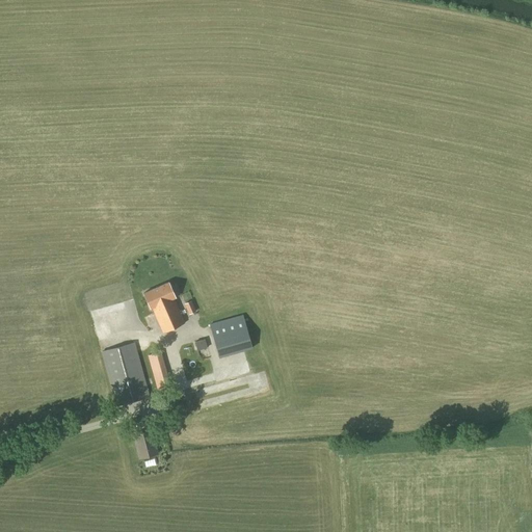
[(178,250),(181,260),(205,251),(201,242),(178,250)]
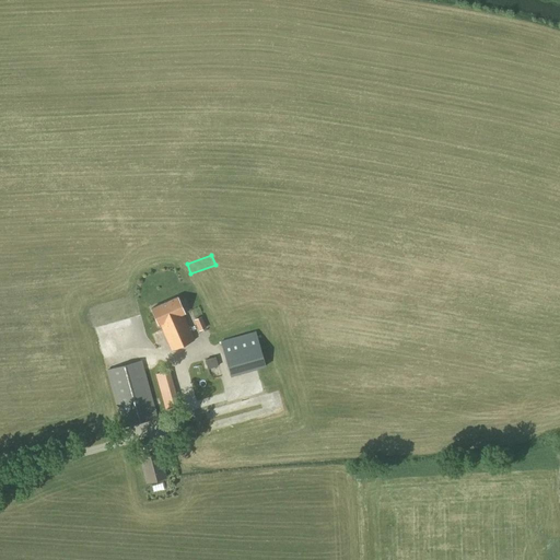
[(194,340),(183,315),(185,314),(177,298),(151,308),(158,326),(160,325),(172,350),(194,340)]
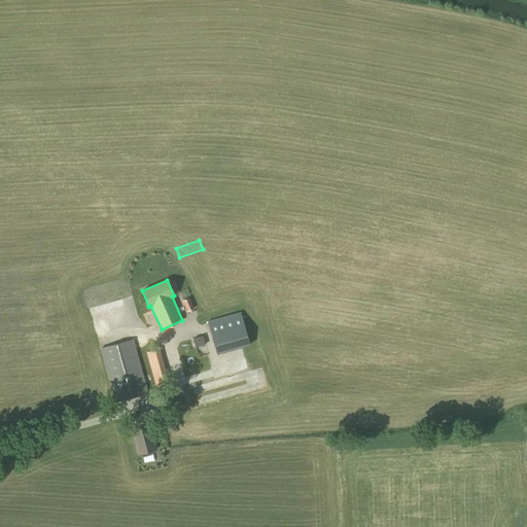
[(189,299),(182,302),(187,312),(194,309),(189,299)]
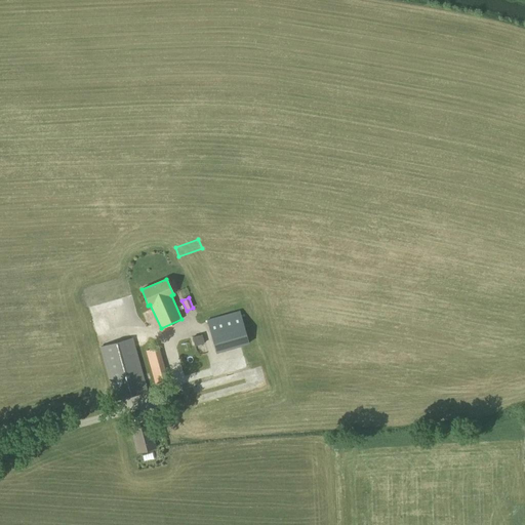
[(215,354),(249,345),(240,311),(206,320),(215,354)]
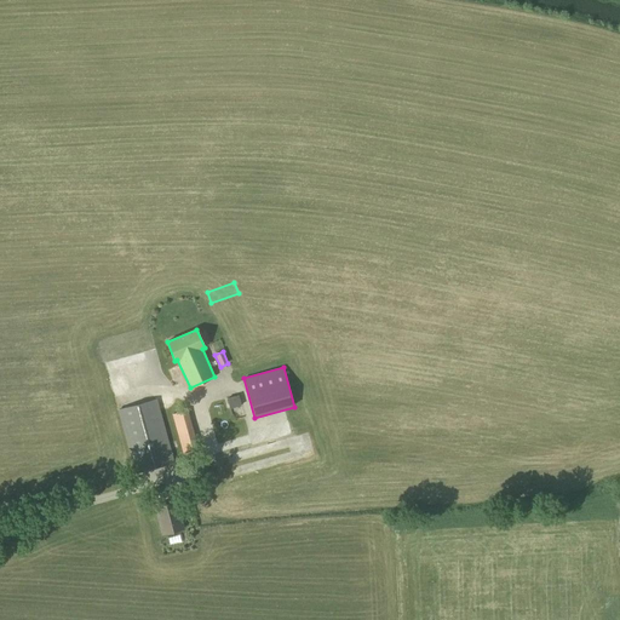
[(229,409),(239,407),(241,406),(239,395),(227,399),(229,409)]
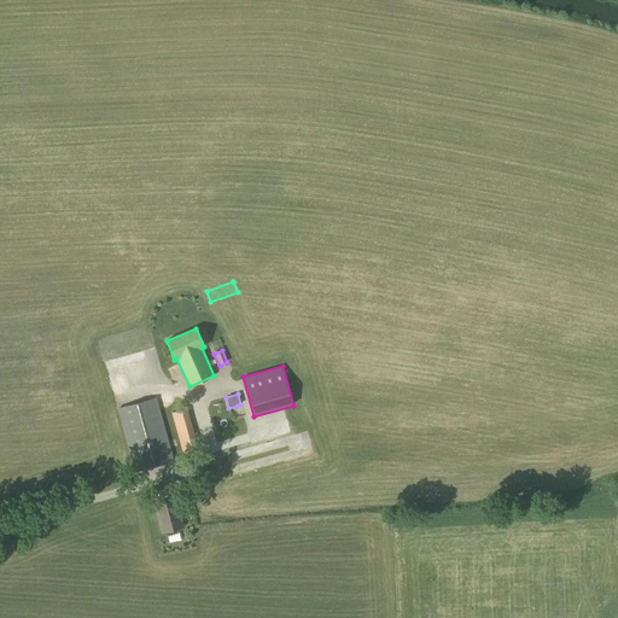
[(134,472),(174,462),(156,398),(117,409),(134,472)]
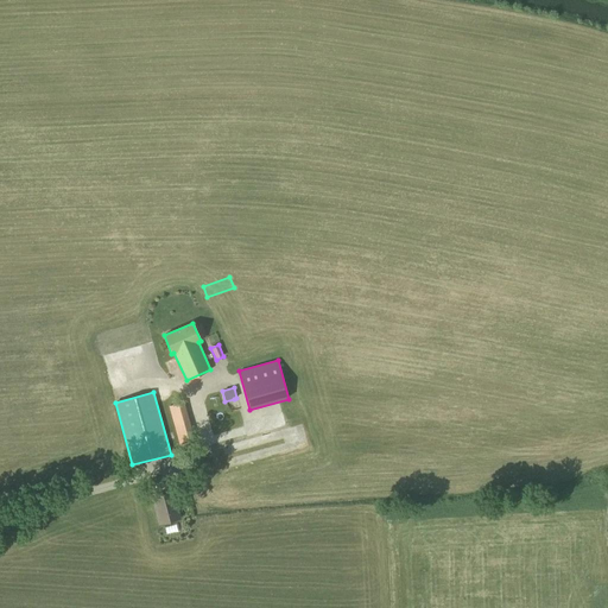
[(234,412),(242,410),(240,400),(232,403),(234,412)]
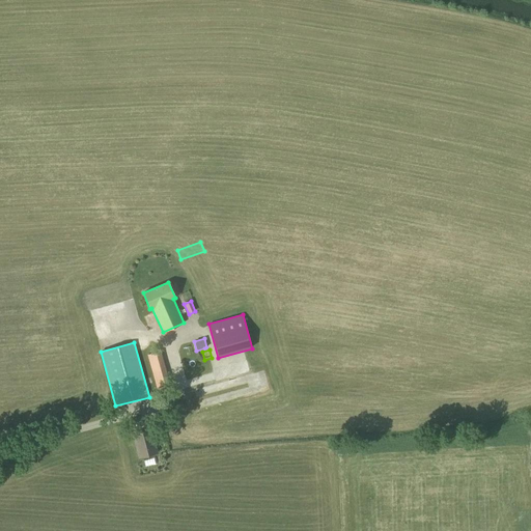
[(157,389),(170,385),(161,352),(147,355),(157,389)]
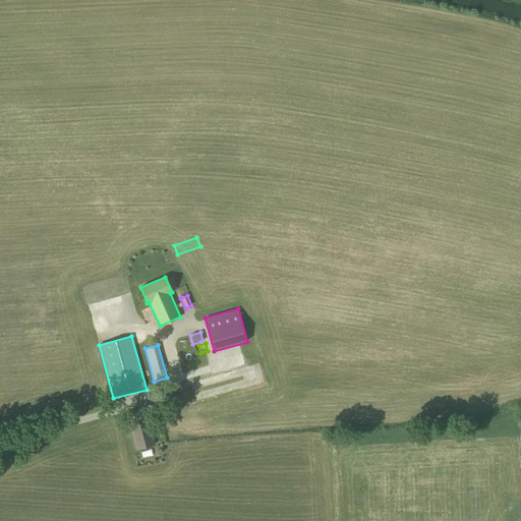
[(163,412),(156,408),(153,413),(160,418),(163,412)]
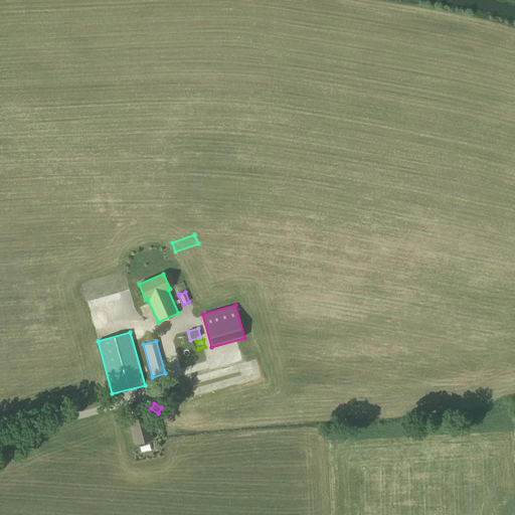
[(135,444),(152,440),(146,417),(129,421),(135,444)]
